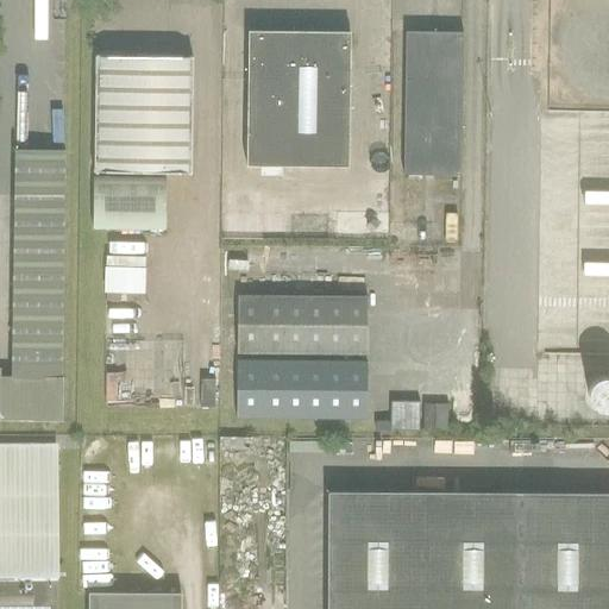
[(350,167),(351,32),(249,31),(248,165),(350,167)]
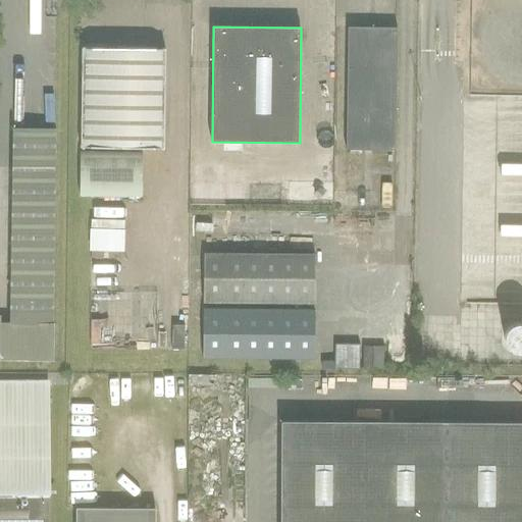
[(397,154),(396,28),(349,27),(348,154),(397,154)]
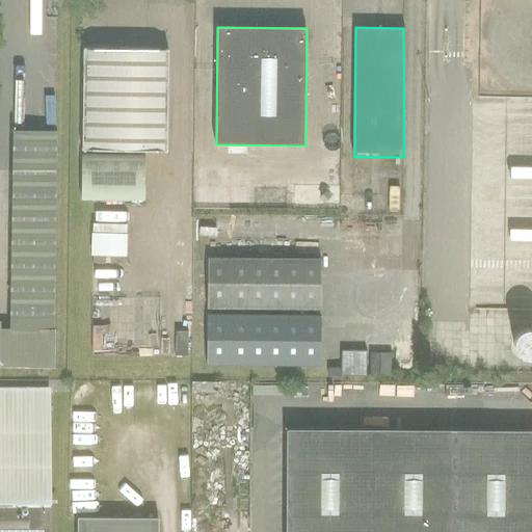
[(168,152),(169,50),(83,49),(83,151),(168,152)]
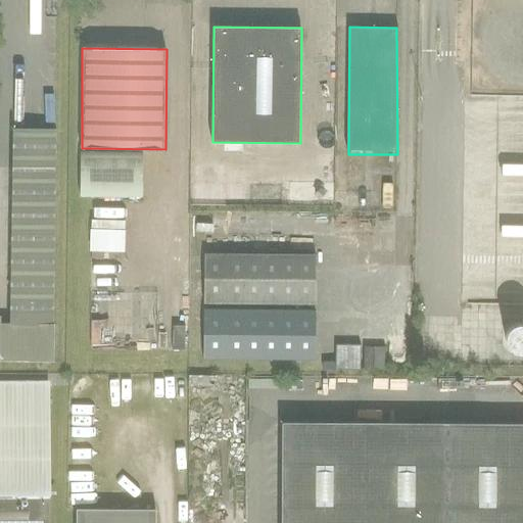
[(13,170),(10,323),(36,323),(55,324),(56,171),(56,129),(13,129),(13,170)]
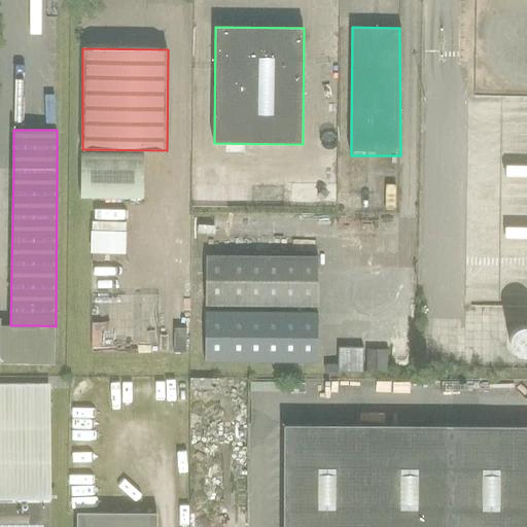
[(81,151),(80,197),(142,198),(143,152),(81,151)]
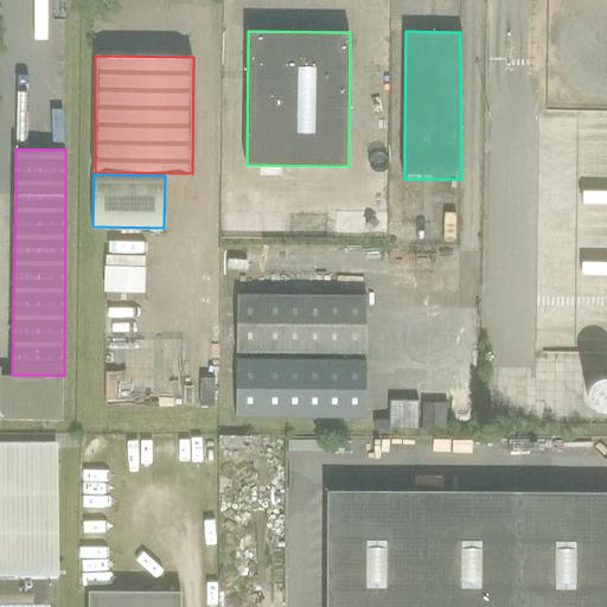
[(224,192),(224,243),(286,242),(286,193),(263,193),(263,192),(224,192)]
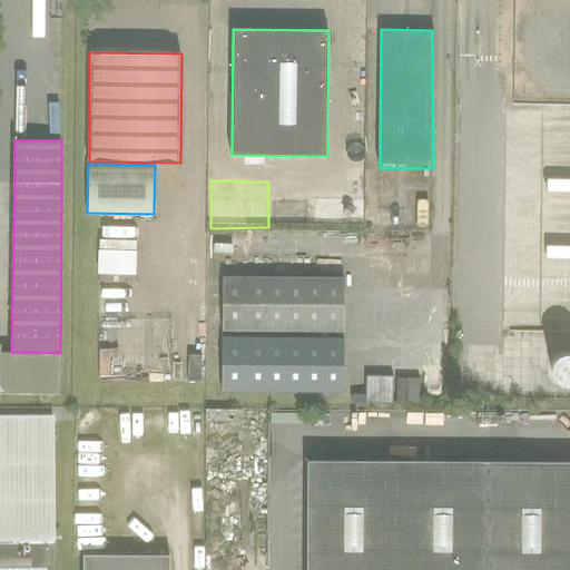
[(344,332),(344,277),(223,276),(223,331),(344,332)]
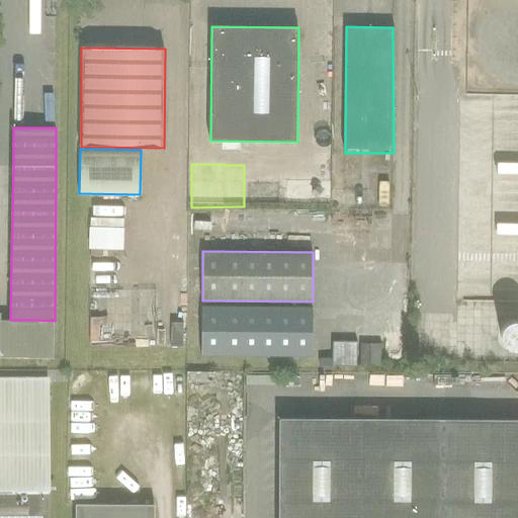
[(312,356),(313,308),(202,307),(201,356),(312,356)]
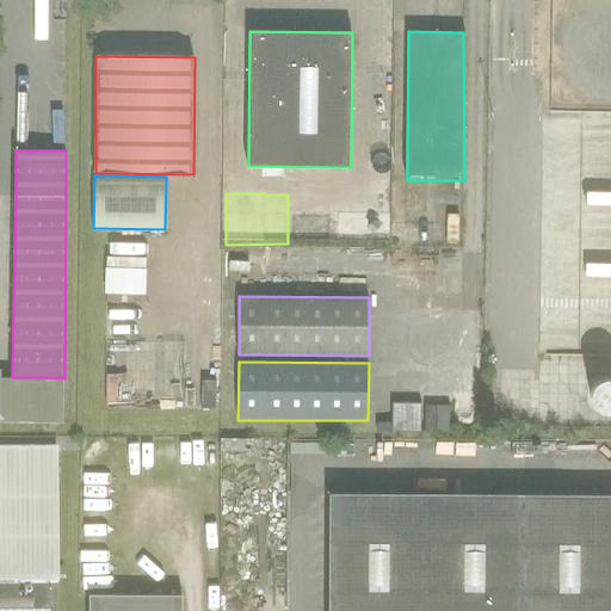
[(610,380),(606,380),(603,380),(599,381),(596,383),(593,387),(591,390),(591,394),(591,397),(591,402),(593,406),(596,408),(599,411),(603,412),(606,413),(610,412),(610,380)]
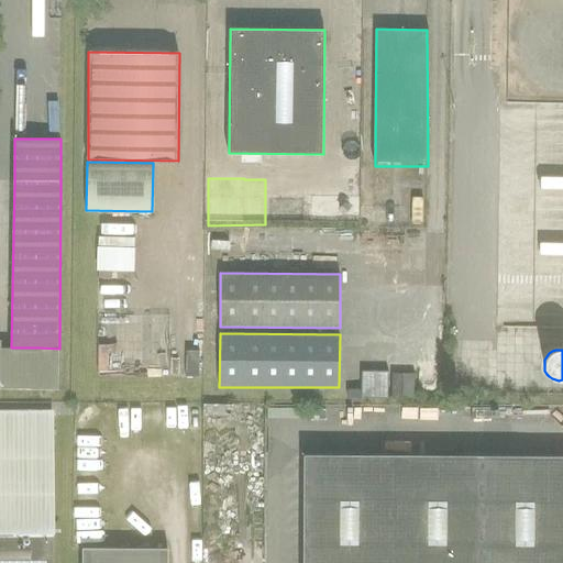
[(0,562),(53,562),(53,536),(53,417),(0,416),(0,562)]
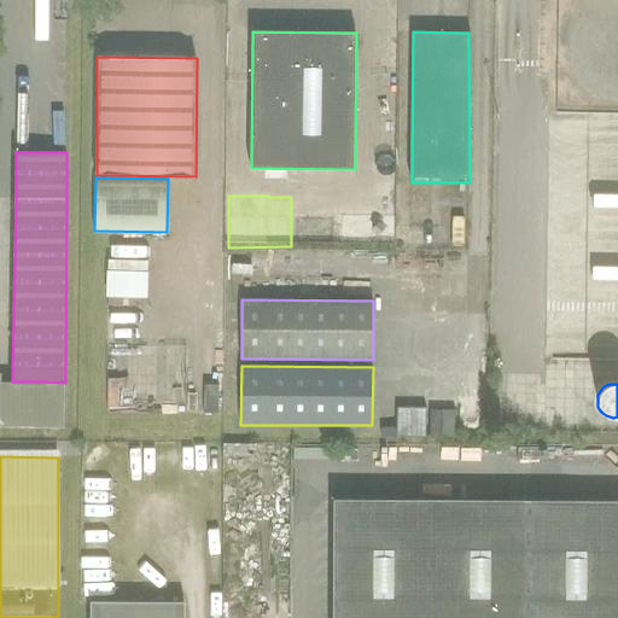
[(617,617),(617,501),(334,500),(333,617),(617,617)]
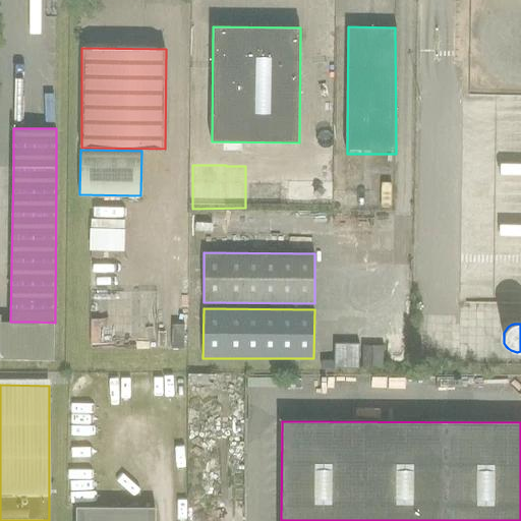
[(154,520),(154,508),(76,507),(75,520),(154,520)]
